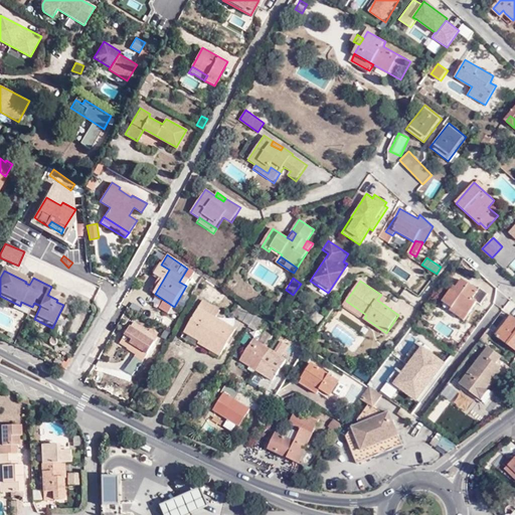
[(478,293),(464,283),(459,290),(456,287),(444,303),(452,309),(450,312),(463,322),(476,304),(480,307),(489,296),(480,290),(478,293)]
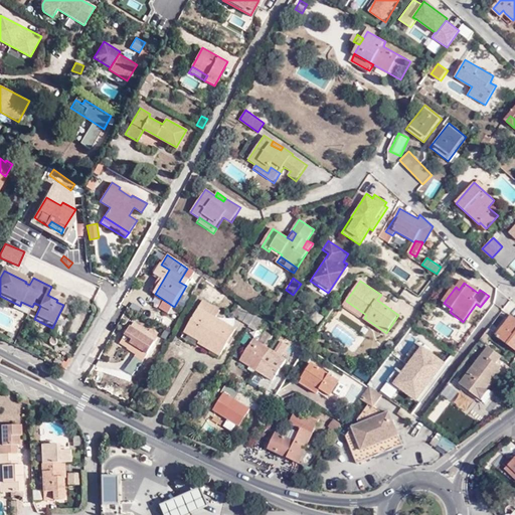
[(20,306),(19,308),(35,316),(40,306),(34,303),(32,307),(21,302),(20,306)]
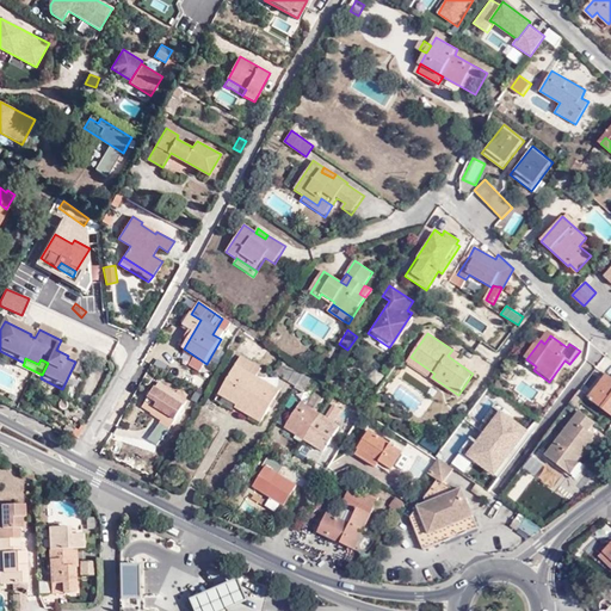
[(291,364),(306,374),(312,377),(315,372),(295,358),(291,364)]
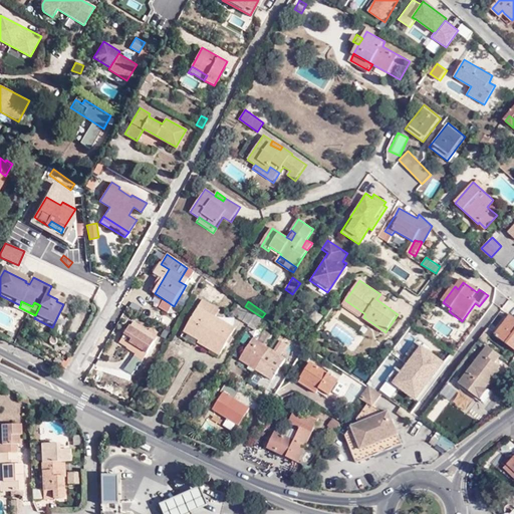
[(202,348),(211,353),(217,342),(209,337),(212,332),(215,334),(221,324),(215,320),(211,318),(215,311),(203,304),(185,335),(203,345),(202,348)]
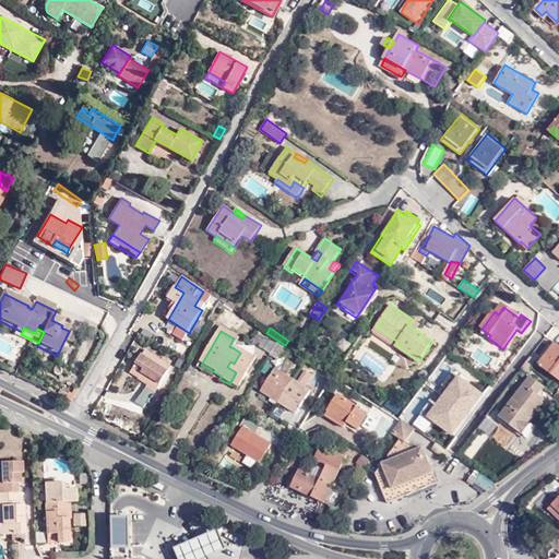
[(280,342),(266,333),(262,331),(259,336),(264,341),(258,352),(270,358),(280,342)]
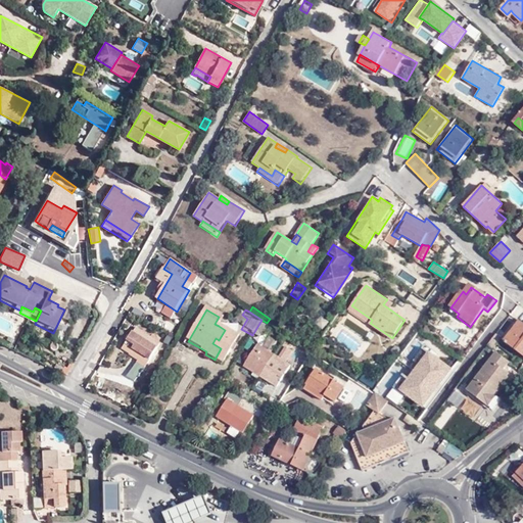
[(325,328),(329,320),(321,316),(317,324),(325,328)]
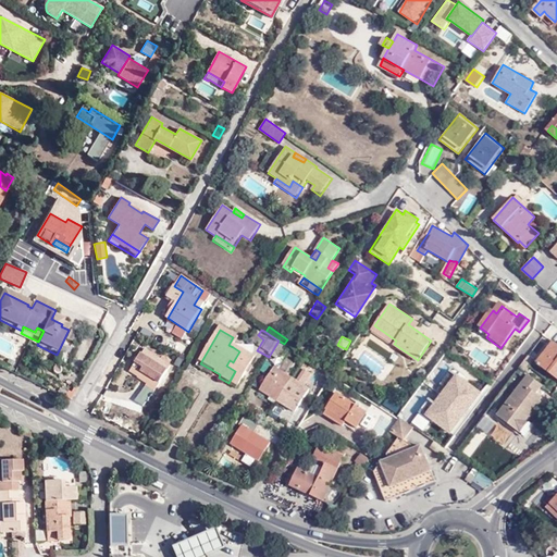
[(233,337),(229,345),(233,347),(237,341),(233,337)]
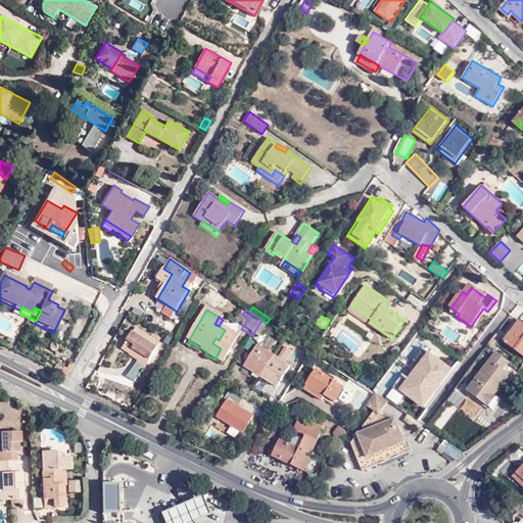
[(258,339),(268,324),(267,323),(262,320),(252,335),(252,336),(258,339)]
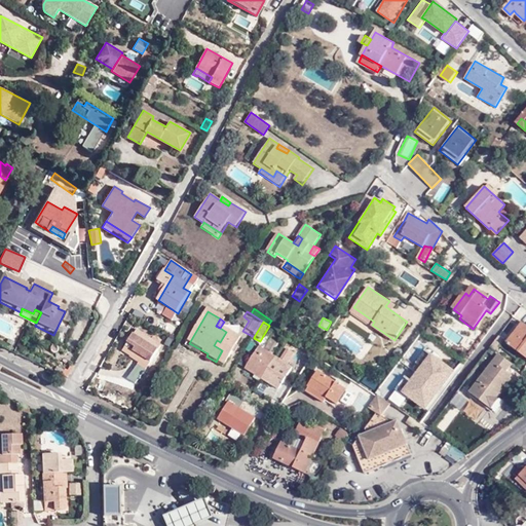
[(525,325),(524,324),(510,342),(525,354),(525,325)]
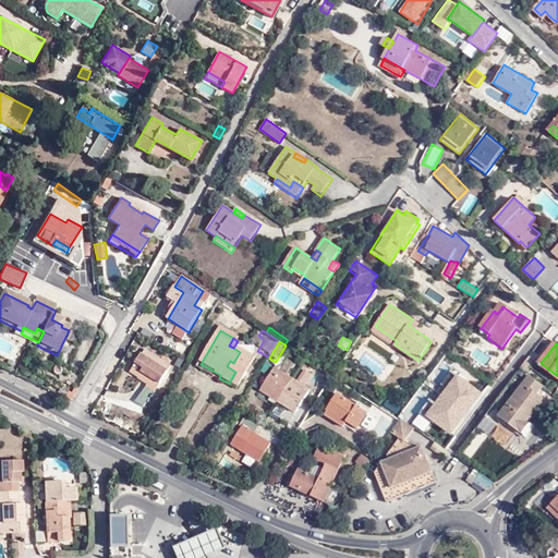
[(255,361),(240,352),(233,363),(230,361),(227,366),(235,372),(229,384),(240,390),(255,361)]
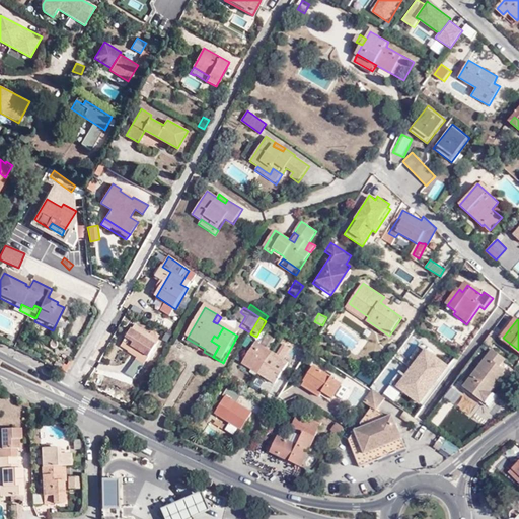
[(151,340),(132,329),(128,337),(134,341),(132,346),(150,356),(158,341),(153,337),(151,340)]
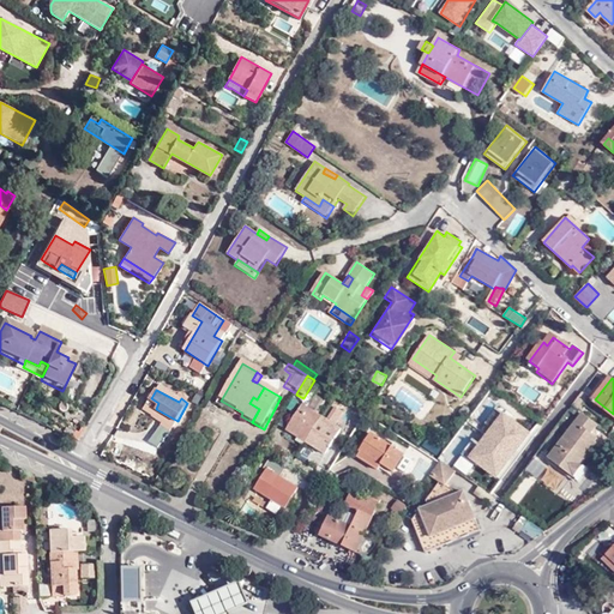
[(284,429),(305,443),(321,417),(311,411),(319,398),(313,396),(306,408),(300,405),(284,429)]
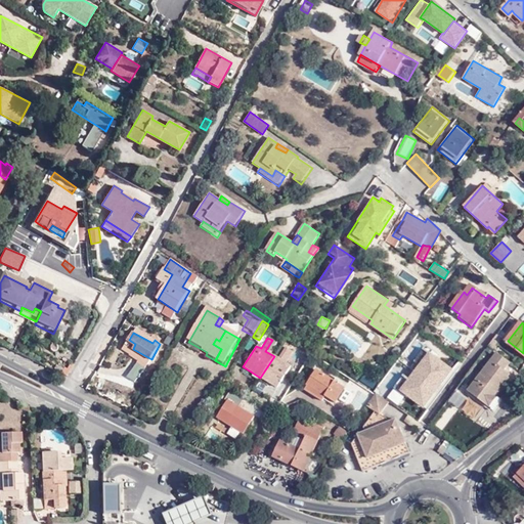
[(427,409),(455,366),(420,343),(407,359),(417,365),(409,378),(400,372),(391,385),(427,409)]
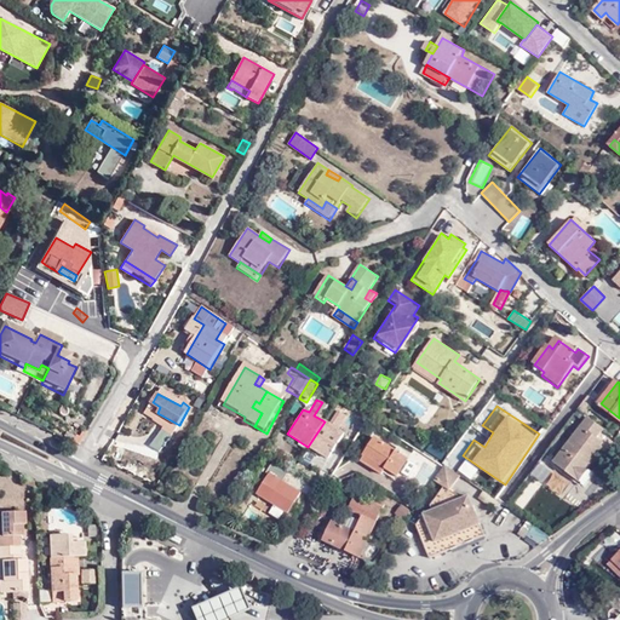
[(333,428),(325,422),(308,447),(328,459),(345,434),(339,431),(348,418),(342,414),(333,428)]
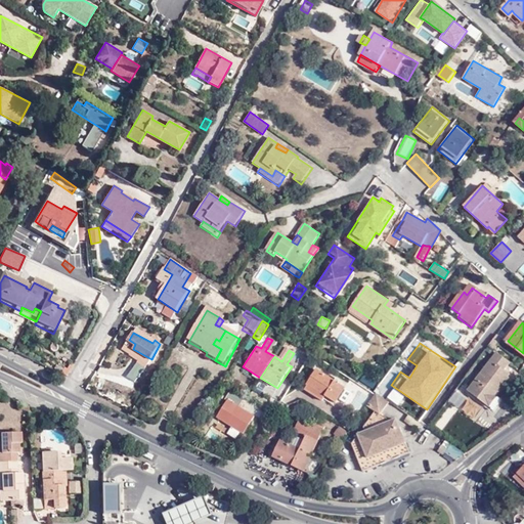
[(511,363),(497,354),(469,392),(492,408),(495,410),(503,400),(497,396),(510,380),(508,378),(510,376),(505,372),(511,363)]
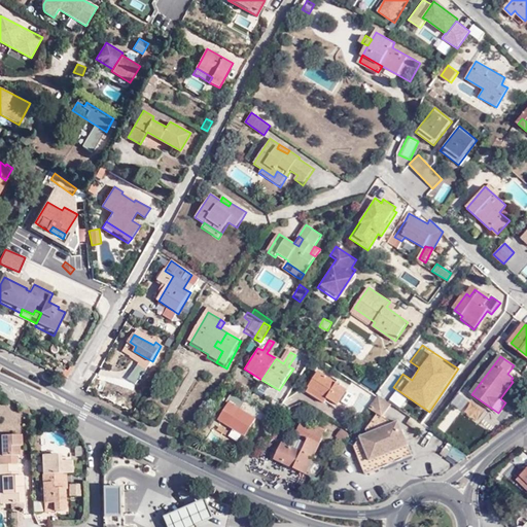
[(348,391),(319,373),(310,388),(339,407),(348,391)]
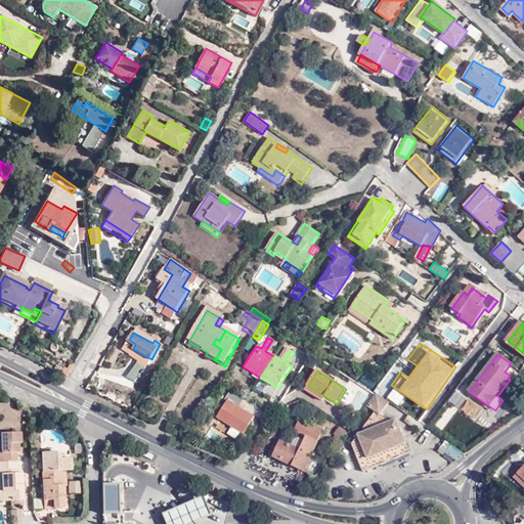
[(492,408),(469,392),(466,390),(464,393),(490,411),(492,408)]
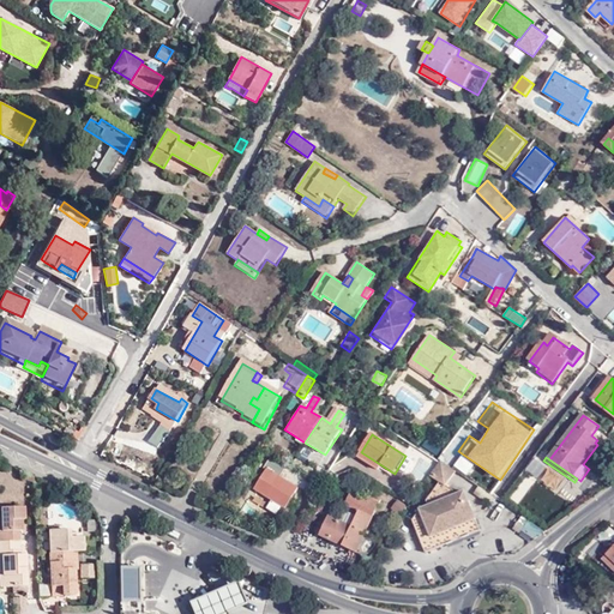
[(256,489),(274,501),(284,507),(286,509),(298,491),(280,479),(286,471),(269,461),(265,468),(268,470),(256,489)]
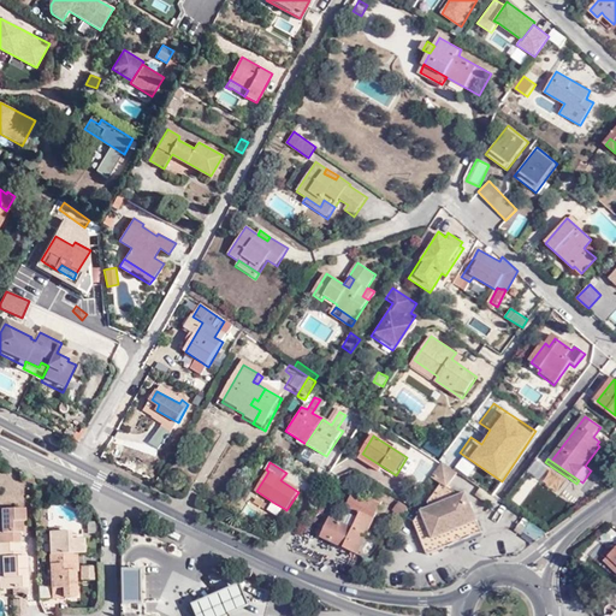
[(450,486),(460,474),(444,462),(433,478),(443,485),(430,503),(431,507),(421,511),(414,521),(428,555),(484,532),(478,515),(468,492),(461,496),(450,486)]
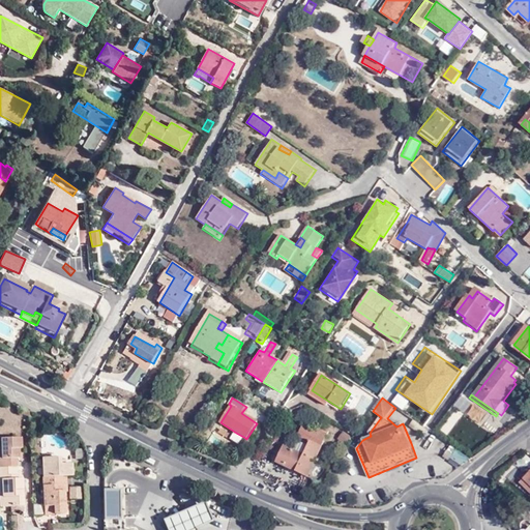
[(305,423),(298,436),(311,442),(303,457),(291,450),(285,446),(276,462),(306,478),(315,464),(322,447),(328,436),(305,423)]
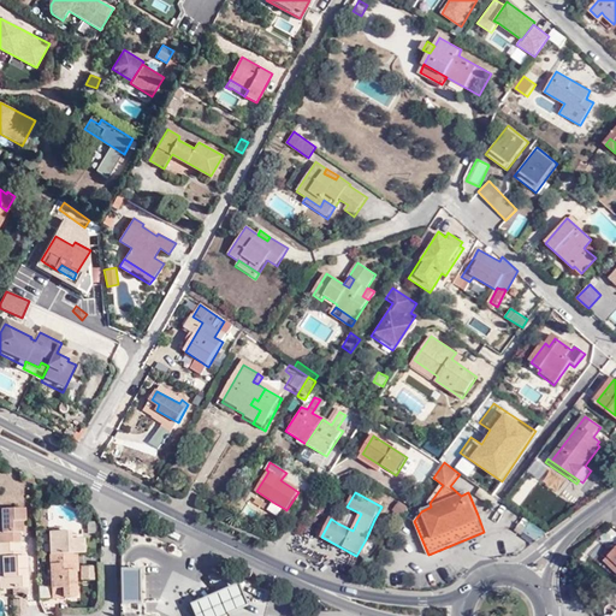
[(280,516),(285,509),(274,503),(270,510),(280,516)]
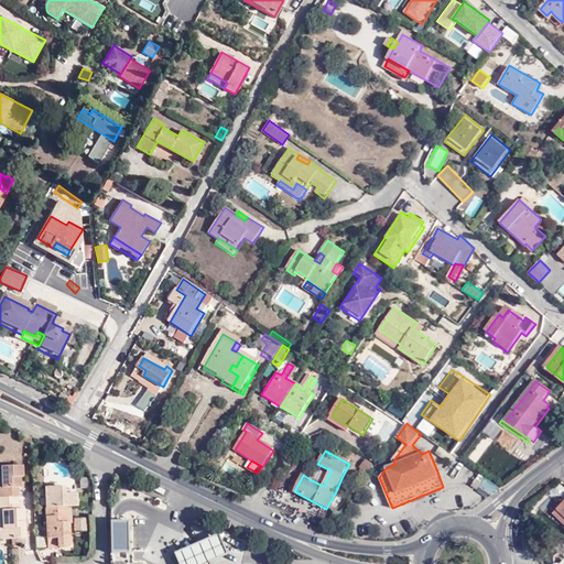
[(0,524),(3,525),(4,538),(25,537),(24,503),(19,503),(18,487),(21,486),(20,477),(20,470),(24,470),(24,464),(0,464),(0,475),(2,475),(2,486),(0,486),(0,524)]
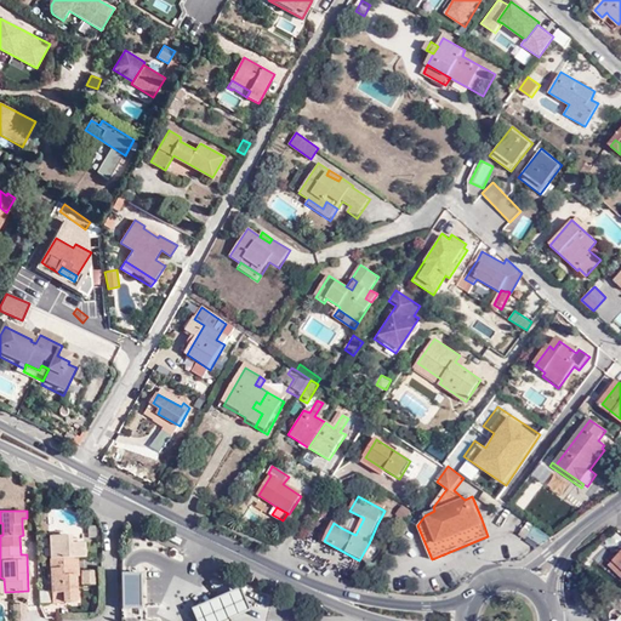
[(355,535),(364,518),(349,511),(341,528),(355,535)]
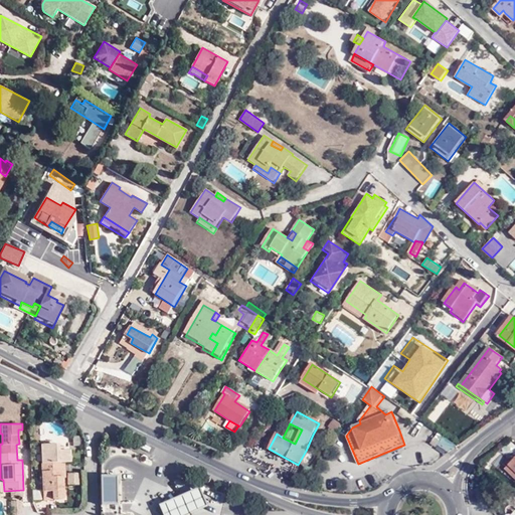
[(69,460),(69,450),(64,450),(58,450),(58,445),(58,443),(47,443),(42,444),(41,444),(41,490),(51,489),(50,498),(64,497),(64,461),(69,460)]
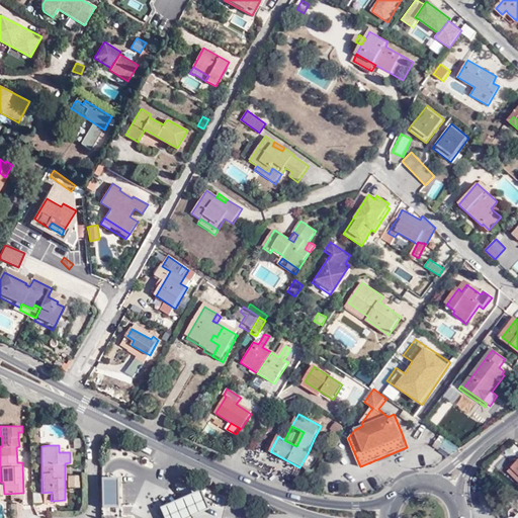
[(80,486),(79,475),(70,476),(71,487),(80,486)]
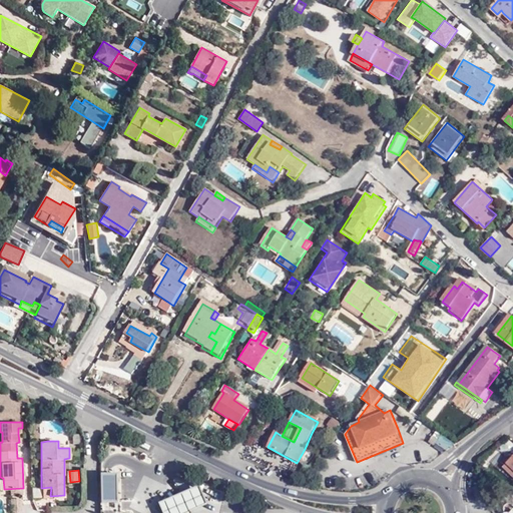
[(115,473),(99,473),(100,502),(116,502),(115,473)]
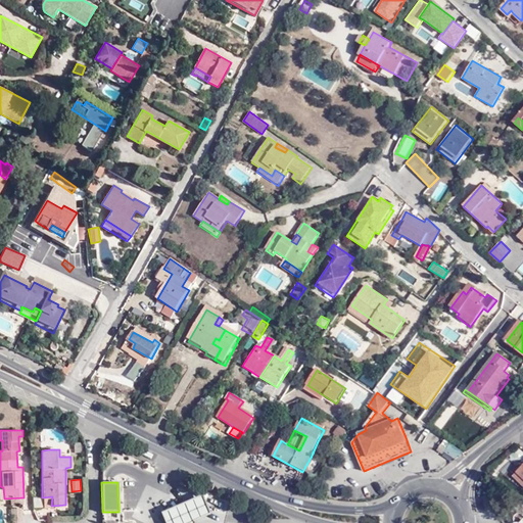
[(34,506),(42,506),(42,495),(33,496),(34,506)]
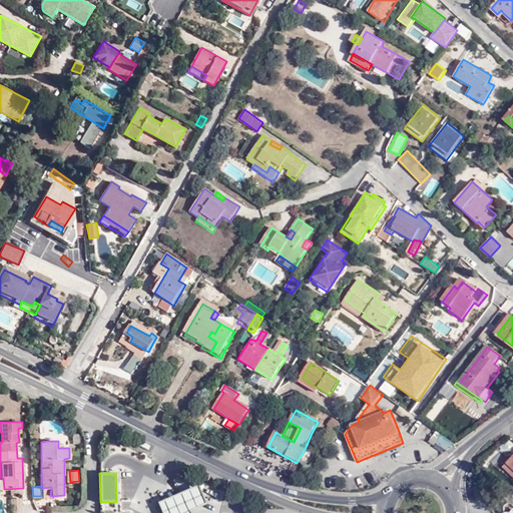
[(198,486),(158,503),(161,512),(190,512),(206,505),(198,486)]
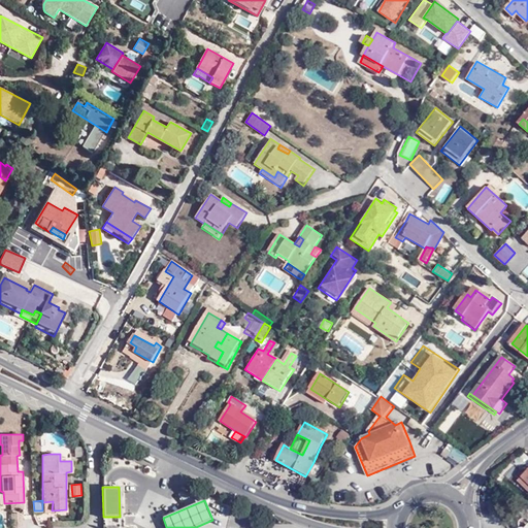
[(53,501),(42,502),(42,510),(52,510),(53,501)]
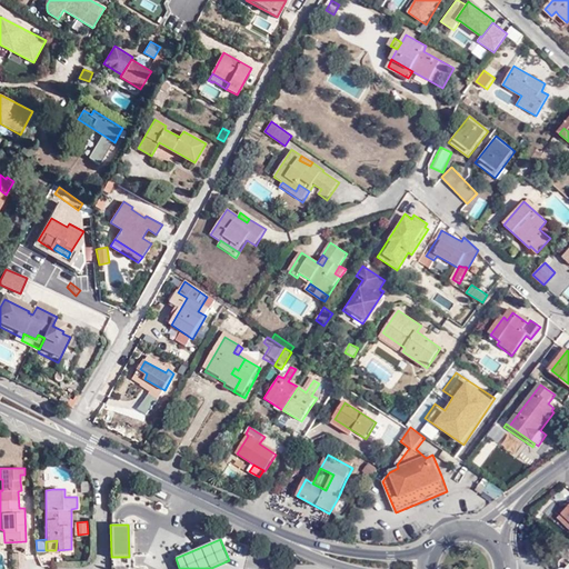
[(568,568),(568,561),(566,559),(561,560),(559,561),(558,563),(558,567),(558,568),(568,568)]
